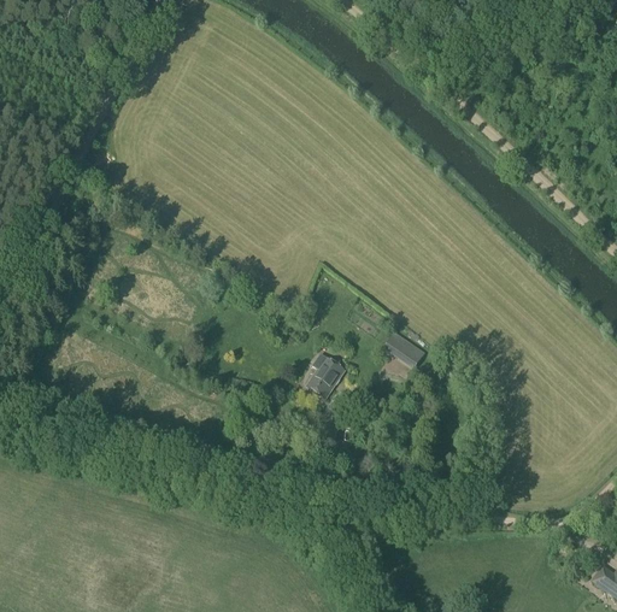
[(394,331),(386,343),(392,347),(400,335),(394,331)]
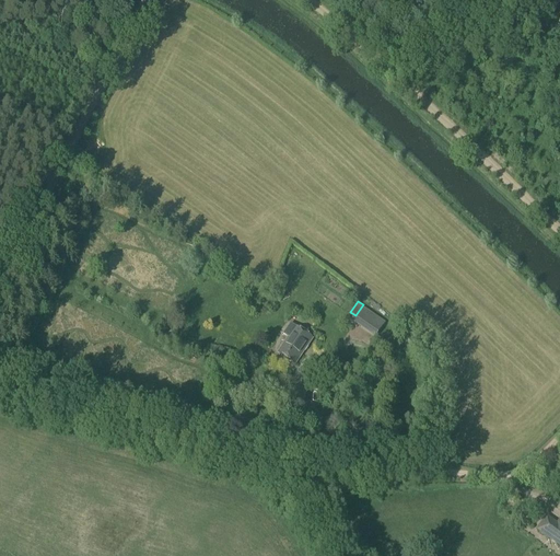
[(377,331),(385,320),(378,315),(371,326),(377,331)]
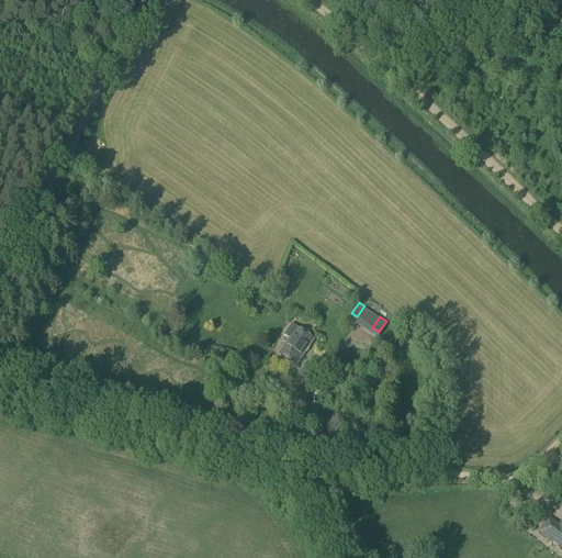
[(295,363),(313,336),(291,321),(283,332),(289,335),(278,350),(295,363)]
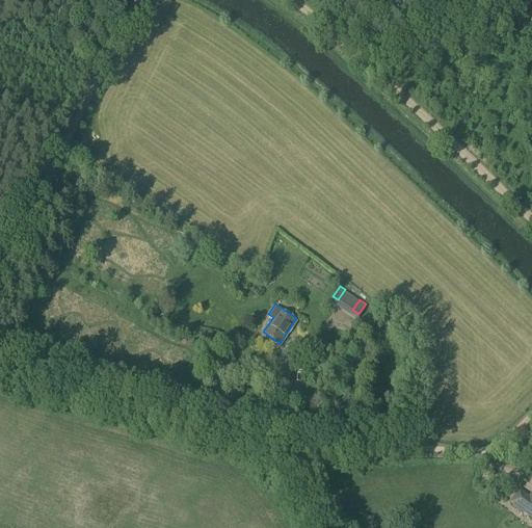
[(301,367),(304,350),(291,348),(289,365),(301,367)]
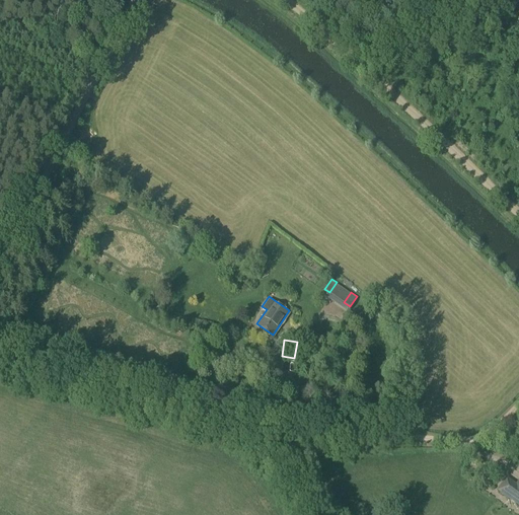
[(516,483),(506,475),(498,488),(518,503),(518,479),(516,483)]
